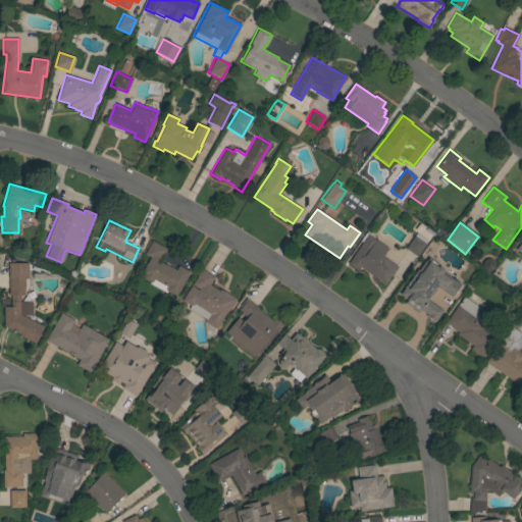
[(417,257),(406,249),(416,233),(426,241),(424,244),(425,244),(417,257)]
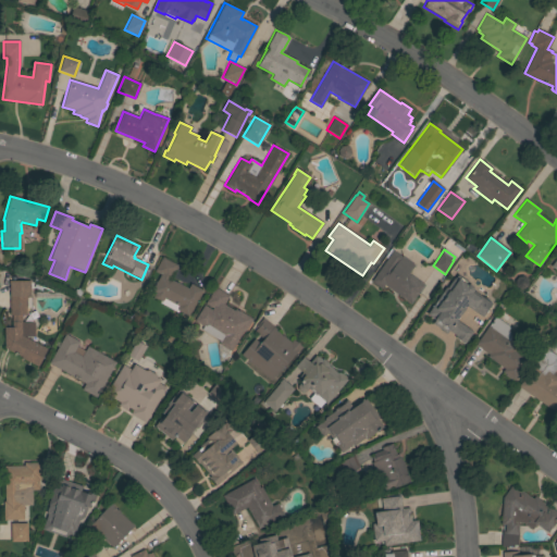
[(393,250),(401,257),(413,265),(408,273),(423,285),(410,304),(383,285),(381,288),(371,282),(393,250)]
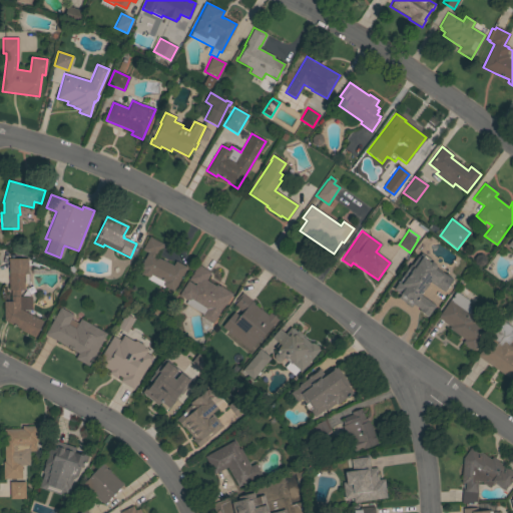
[(512,235),(504,248),(512,254),(512,235)]
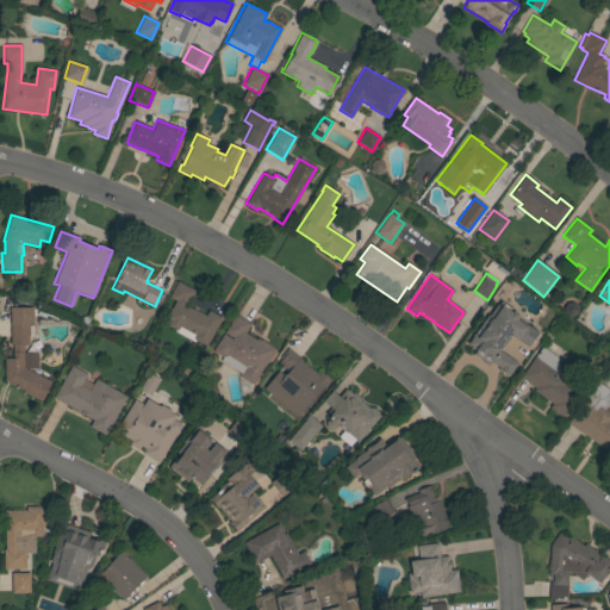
[(173,331),(174,329),(167,325),(169,321),(166,318),(175,300),(168,297),(178,281),(194,291),(186,306),(192,310),(193,310),(205,316),(209,311),(221,317),(205,347),(195,341),(194,343),(173,331)]
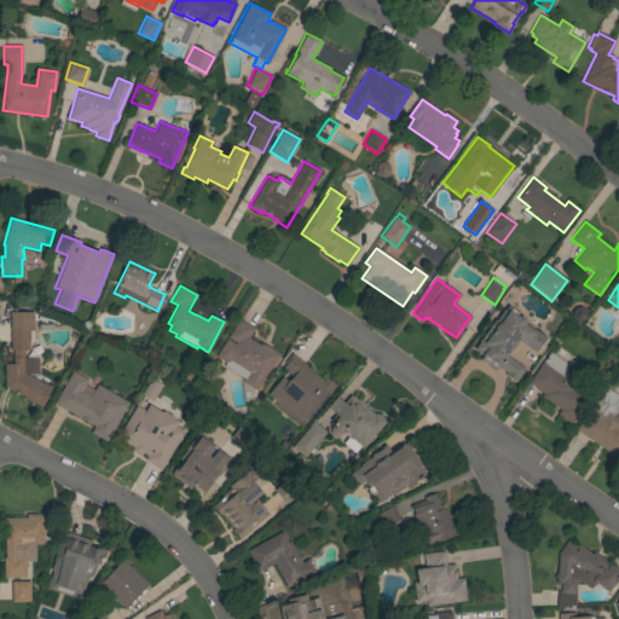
[(495,319),(496,320),(504,310),(505,310),(508,306),(520,314),(519,316),(525,319),(524,322),(525,323),(545,337),(536,353),(518,340),(512,351),(510,350),(507,356),(525,369),(515,382),(505,375),(507,372),(498,368),(496,371),(480,360),(482,356),(474,350),(495,319)]
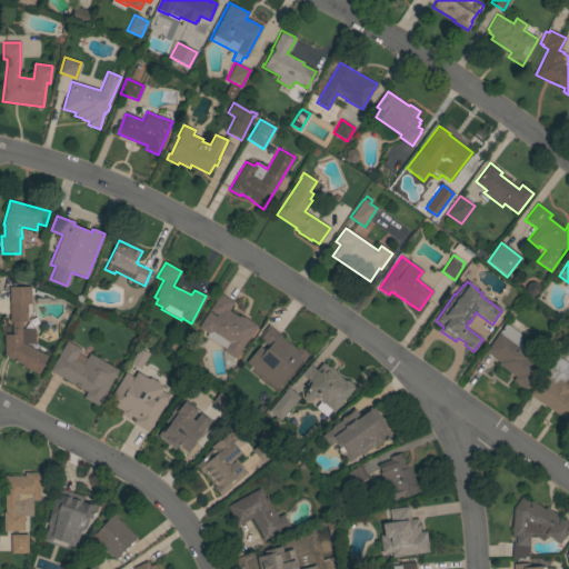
[(48,357),(38,375),(21,366),(22,365),(5,356),(3,335),(11,335),(11,321),(10,321),(9,287),(29,287),(30,302),(26,302),(27,321),(21,321),(21,329),(33,329),(35,343),(23,343),(48,357)]
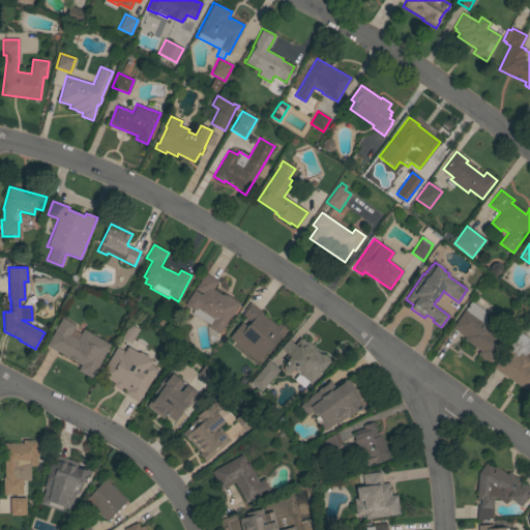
[(194,291),(201,295),(202,293),(195,289),(204,273),(217,282),(212,290),(223,295),(223,294),(226,296),(227,295),(239,303),(232,316),(231,315),(219,334),(218,333),(211,345),(209,344),(207,327),(208,324),(190,314),(193,311),(184,305),(194,291)]
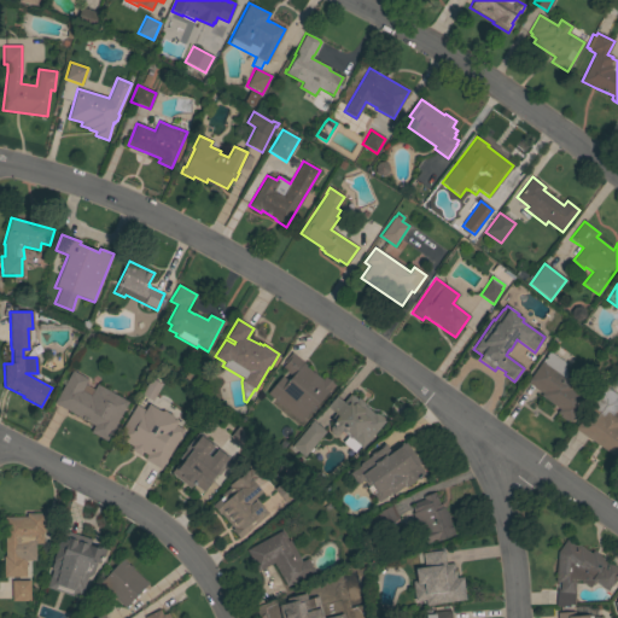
[(566,375),(565,377),(590,395),(571,423),(567,420),(566,421),(559,417),(560,415),(557,413),(559,409),(541,396),(542,394),(526,383),(548,351),(564,362),(566,375)]
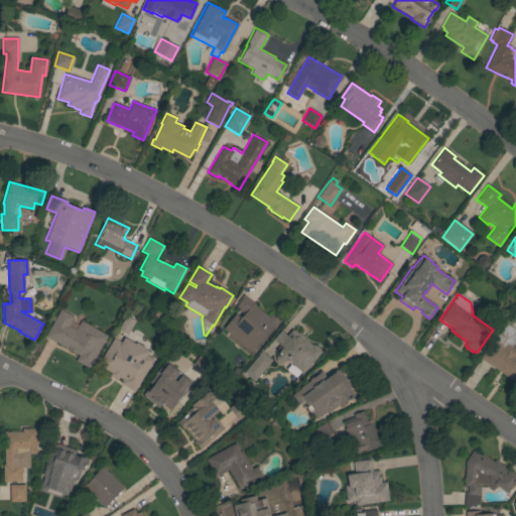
[(223,329),(235,314),(240,318),(243,314),(235,307),(239,303),(237,301),(243,294),(256,305),(255,306),(261,311),(269,317),(271,314),(279,321),(274,328),(273,328),(263,339),(251,353),(223,329)]
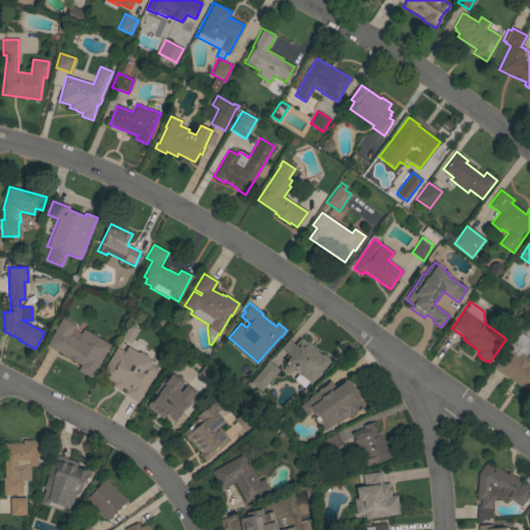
[(61,318),(75,325),(69,334),(78,339),(83,329),(110,345),(91,378),(77,371),(80,365),(46,346),(61,318)]
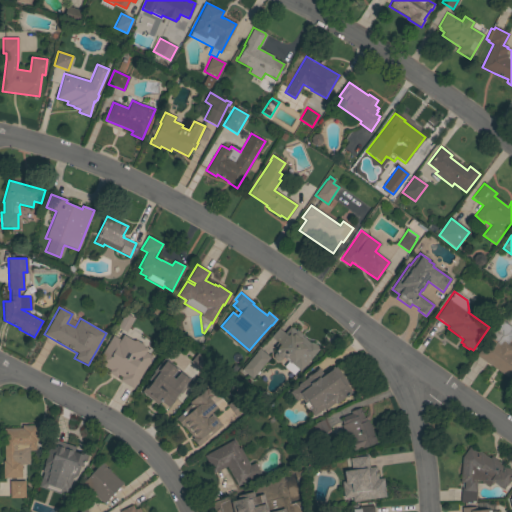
[(116,329),(122,332),(129,319),(123,315),(116,329)]
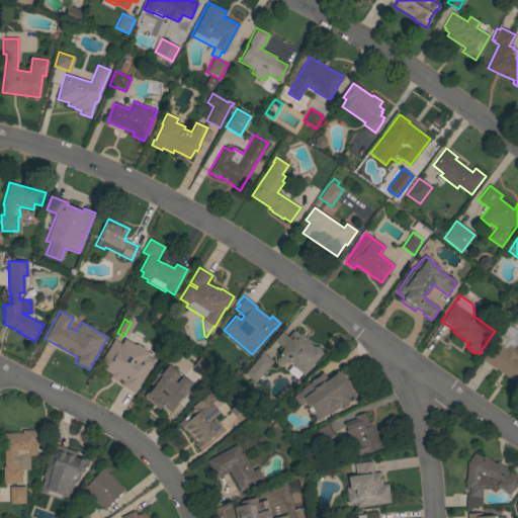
[(517,341),(513,348),(517,351),(517,384),(482,359),(507,324),(517,332),(516,335),(517,337),(517,341)]
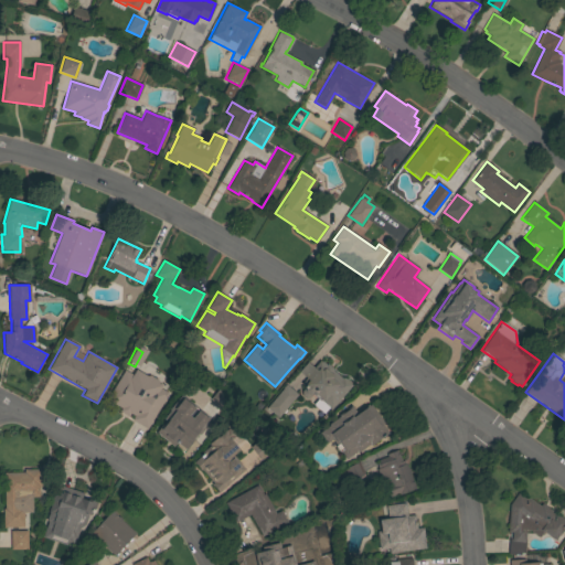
[(306,387),(301,384),(306,379),(299,372),(307,362),(313,368),(320,361),(321,362),(322,361),(326,364),(327,364),(333,370),(332,371),(342,379),(342,377),(344,379),(345,377),(351,383),(350,384),(352,385),(331,409),(329,407),(323,414),(312,405),(318,398),(311,394),(309,397),(305,398),(301,395),(301,391),(306,387)]
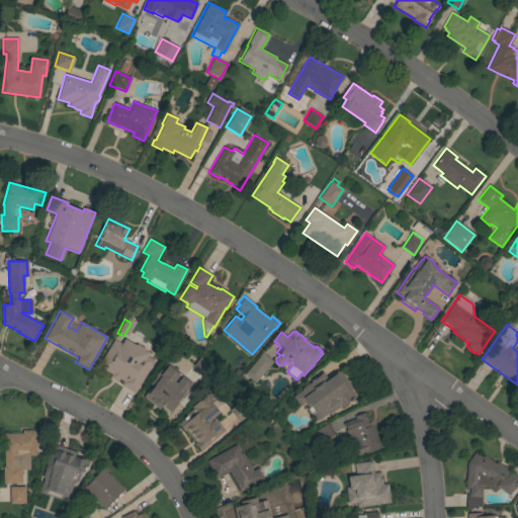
[(118,379),(117,381),(109,377),(111,374),(97,366),(113,340),(120,344),(123,339),(135,345),(137,344),(145,349),(145,351),(149,353),(147,356),(154,360),(135,394),(120,384),(122,381),(118,379)]
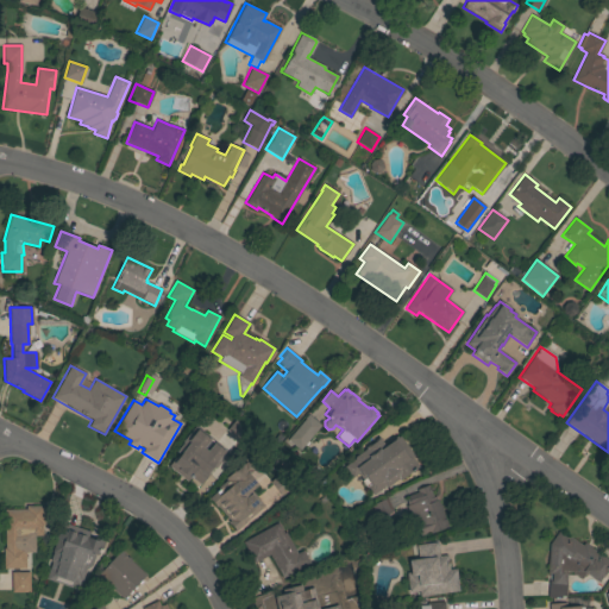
[(307,441),(309,443),(306,446),(305,445),(300,451),(287,440),(305,419),(305,418),(307,414),(320,426),(307,441)]
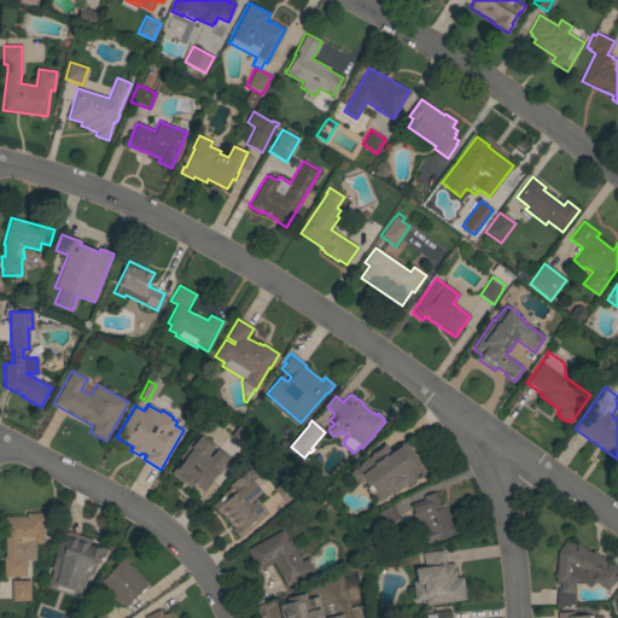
[(198,496),(225,459),(194,437),(168,474),(198,496)]
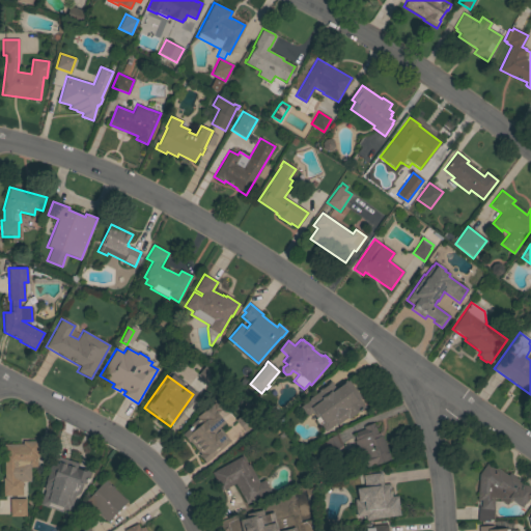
[(347,419),(346,418),(335,425),(334,424),(324,431),(311,414),(306,417),(299,407),(309,400),(308,399),(318,391),(318,390),(330,382),(334,388),(347,380),(360,398),(359,398),(364,408),(347,419)]
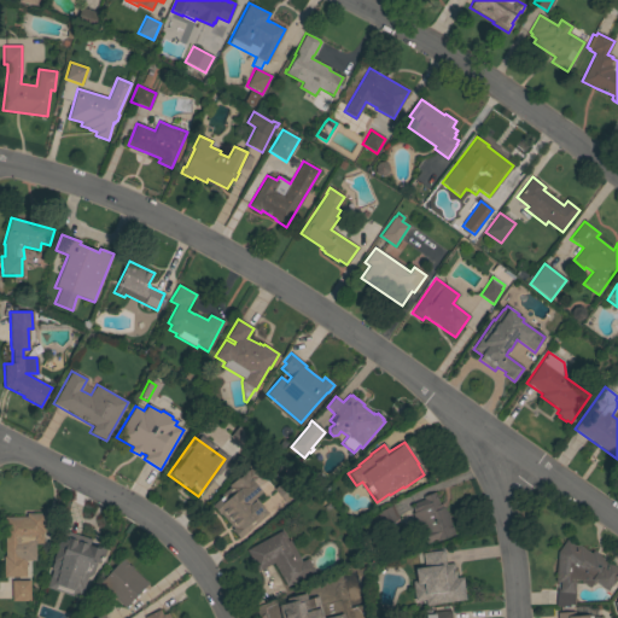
[(238,538),(231,530),(232,529),(220,514),(219,514),(211,506),(220,497),(219,496),(229,488),(228,487),(249,468),(256,477),(251,482),(261,493),(254,499),(267,513),(238,538)]
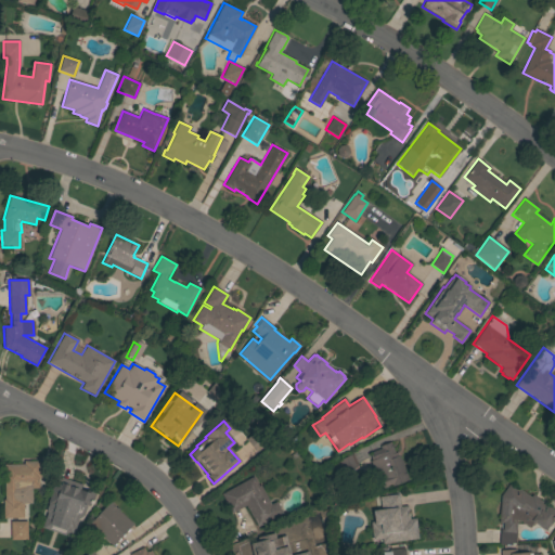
[(257,429),(268,442),(255,452),(245,439),(257,429)]
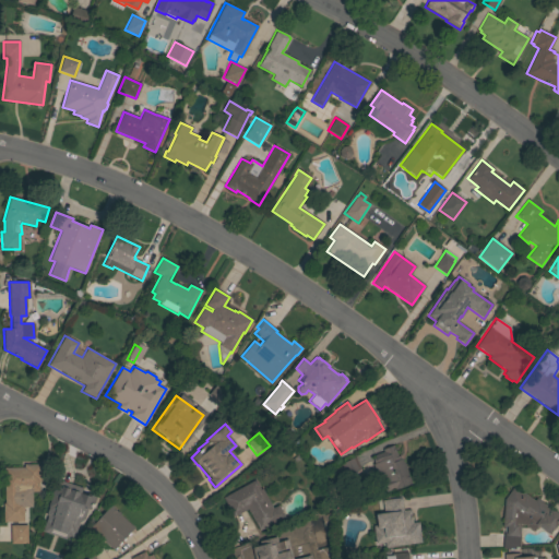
[(397,456),(400,455),(402,462),(403,461),(406,468),(405,468),(411,483),(395,489),(395,488),(384,492),(381,483),(379,483),(372,464),(375,464),(372,458),(375,456),(373,455),(383,452),(382,450),(393,445),(397,456)]
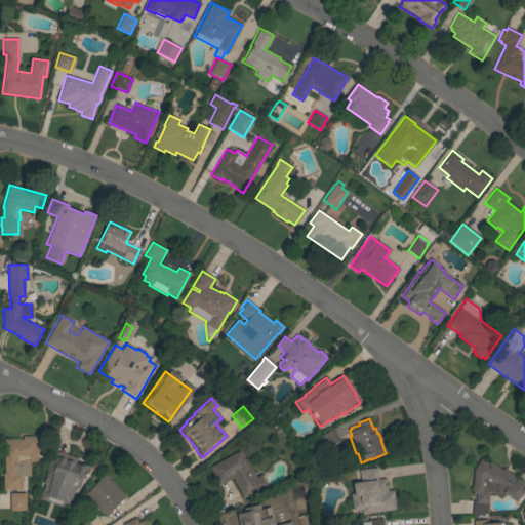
[(338,441),(325,447),(320,436),(333,430),(338,441)]
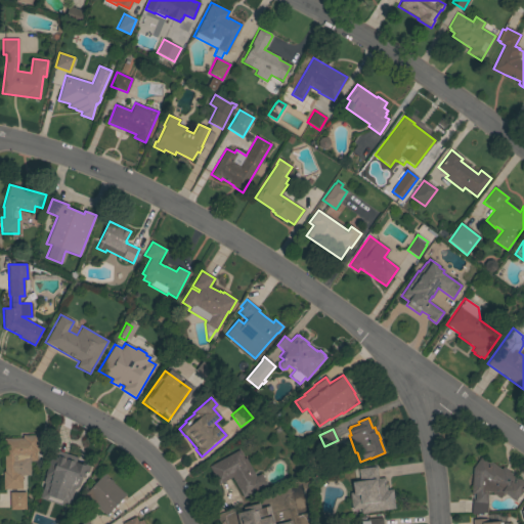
[(22,489),(18,489),(18,499),(5,499),(5,489),(4,489),(3,439),(23,438),(23,436),(38,435),(38,451),(36,451),(36,462),(28,462),(27,465),(25,468),(22,472),(22,489)]
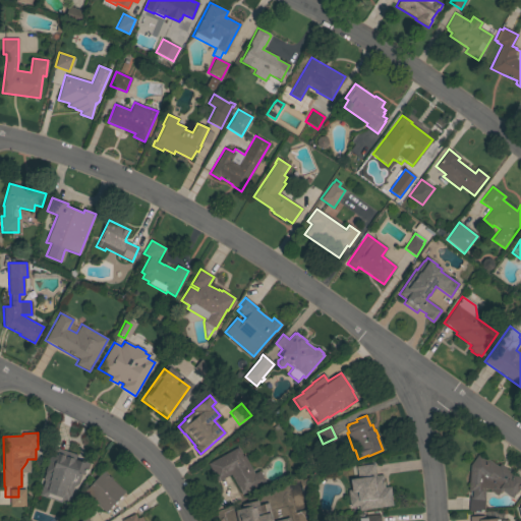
[(53,448),(69,456),(69,455),(73,457),(75,454),(91,462),(81,480),(78,479),(72,490),(63,485),(51,476),(45,473),(44,476),(47,476),(44,485),(38,483),(42,471),(41,471),(53,448)]
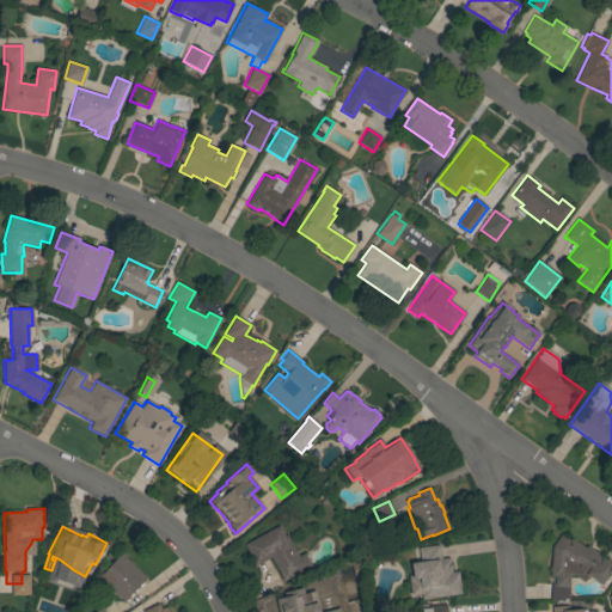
[(283,581),(271,557),(255,565),(244,545),(279,526),(285,536),(287,534),(298,556),(304,554),(311,565),(283,581)]
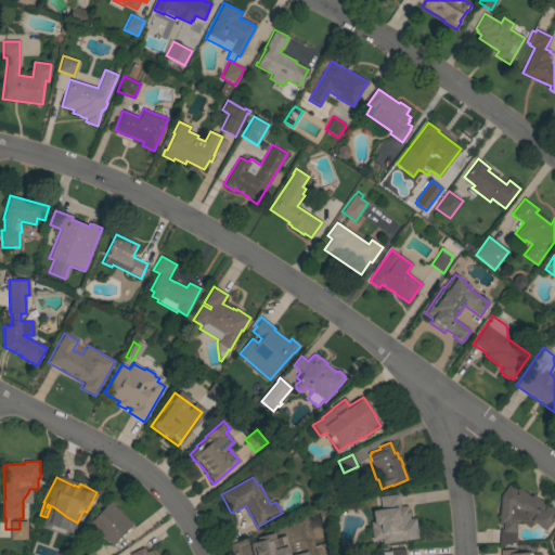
[(499,543),(500,529),(502,529),(503,523),(499,523),(501,495),(508,485),(518,491),(519,489),(530,498),(532,494),(549,506),(554,511),(554,515),(544,531),(533,523),(529,528),(519,521),(516,520),(516,530),(516,543),(499,544),(499,543)]
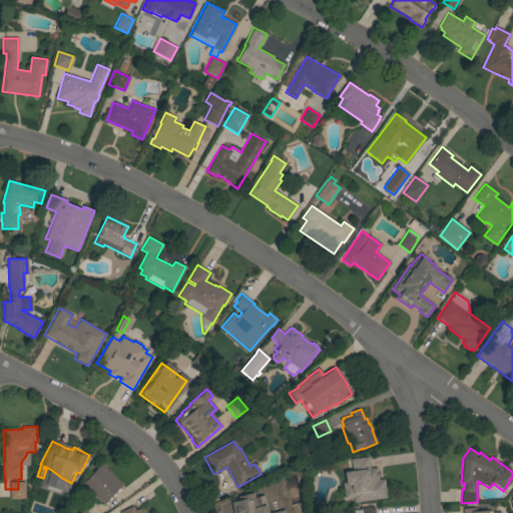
[(354,502),(353,497),(345,498),(345,496),(344,496),(343,489),(348,488),(348,486),(349,486),(347,473),(352,472),(351,459),(368,457),(370,469),(376,468),(378,481),(381,481),(381,484),(385,484),(387,498),(354,502)]
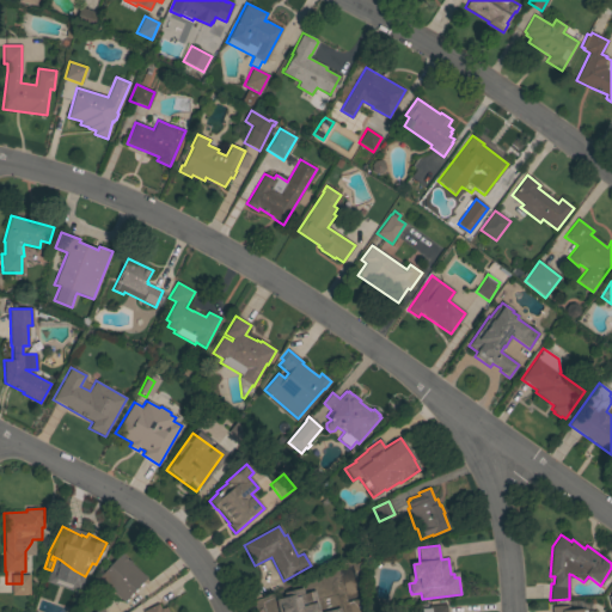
[(123,603),(98,579),(120,554),(128,561),(129,560),(132,563),(130,564),(146,577),(123,603)]
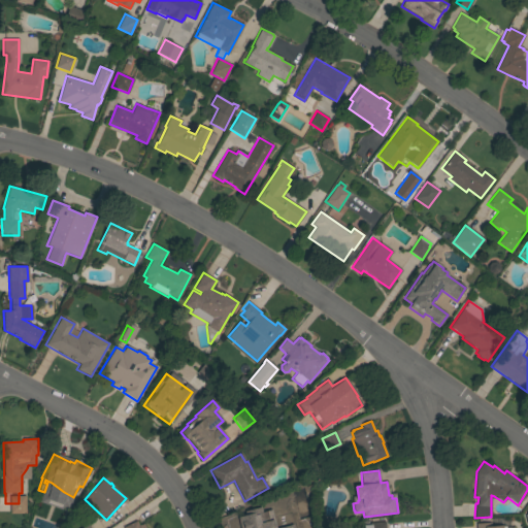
[(23,515),(23,497),(7,497),(7,515),(23,515)]
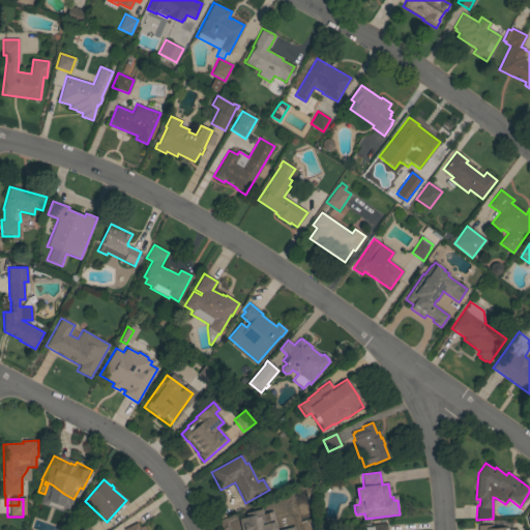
[(37,510),(50,517),(45,529),(31,523),(37,510)]
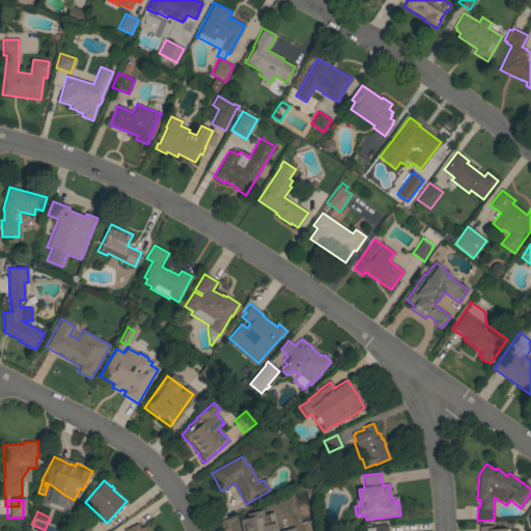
[(239,530),(236,521),(245,519),(246,520),(261,516),(263,526),(274,523),(276,530),(279,530),(239,530)]
